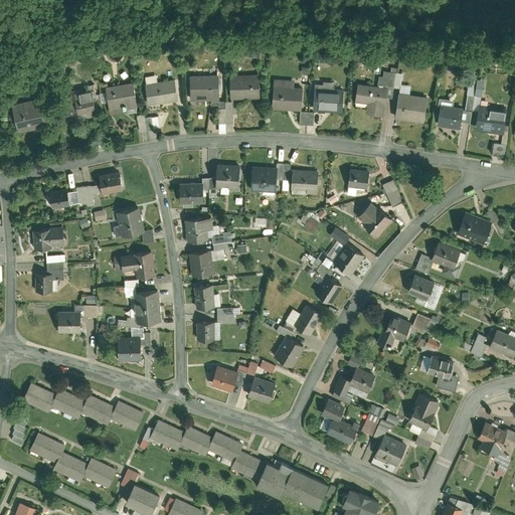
[(362,56),(358,58),(357,61),(358,65),(362,66),(366,64),(367,60),(365,57),(362,56)]
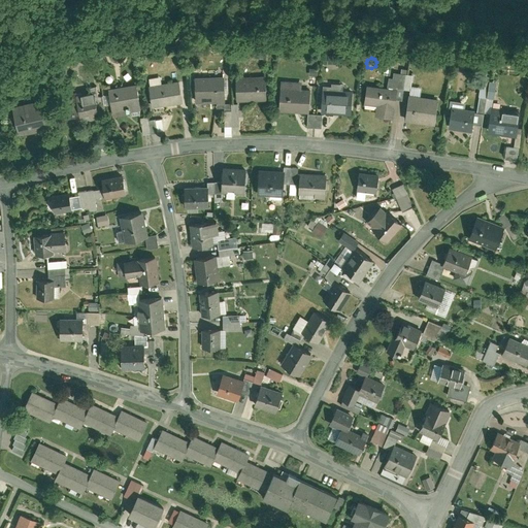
[(388,89),(396,90),(400,73),(392,71),(388,89)]
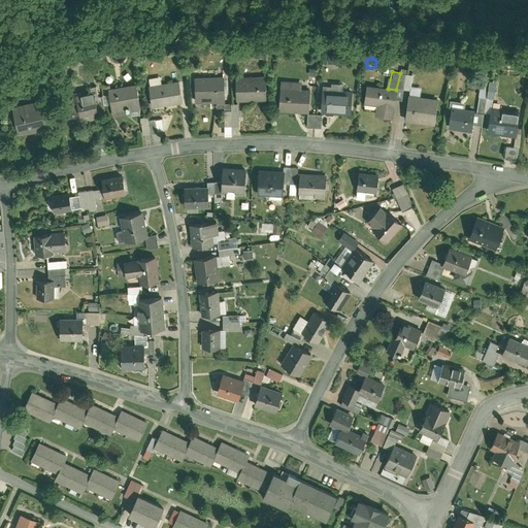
[(409,91),(410,85),(413,75),(406,74),(404,90),(409,91)]
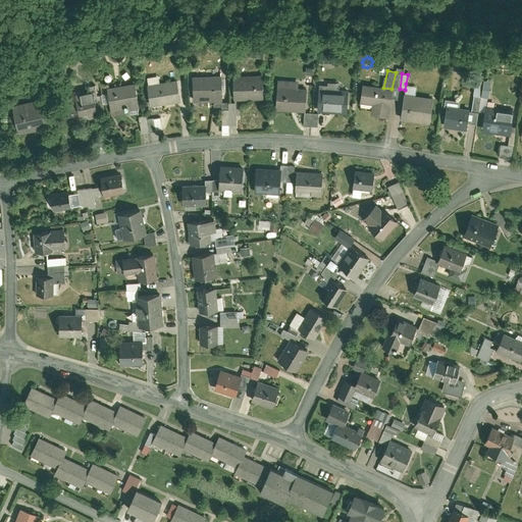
[(233,75),(235,102),(264,100),(263,74),(233,75)]
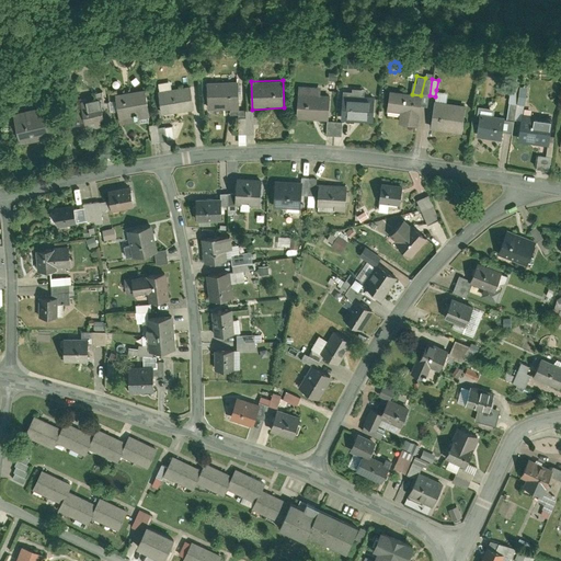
[(239,81),(207,81),(207,110),(230,110),(230,115),(239,115),(239,111),(239,81)]
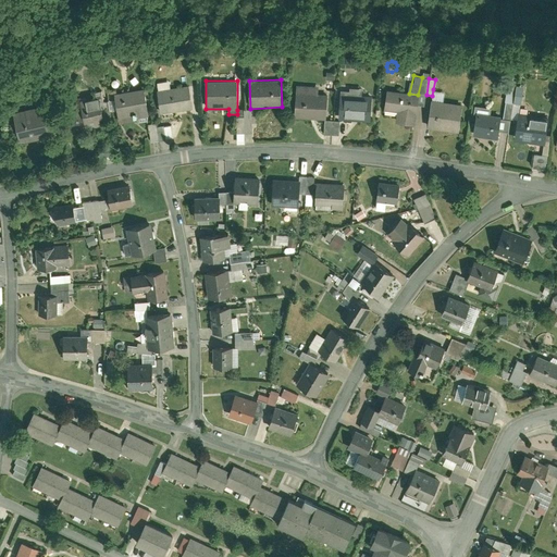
[(518,83),(515,102),(521,103),(523,103),(528,84),(518,83)]
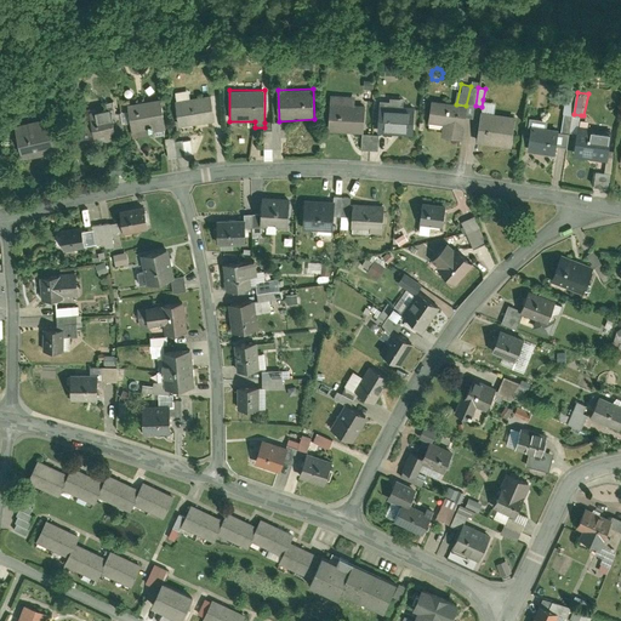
[(331,93),(329,131),(365,132),(366,104),(355,104),(357,95),(331,93)]
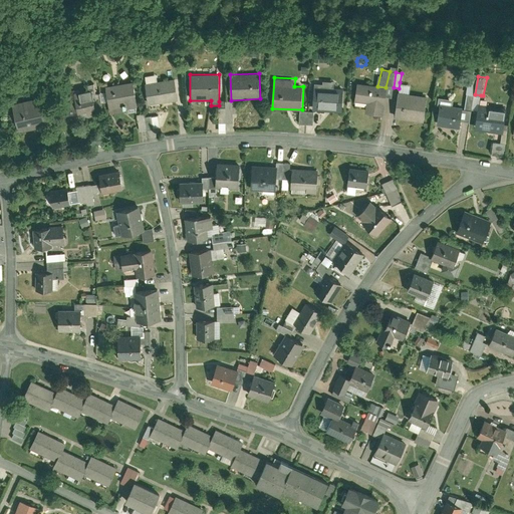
[(175,78),(145,83),(148,104),(178,100),(175,78)]
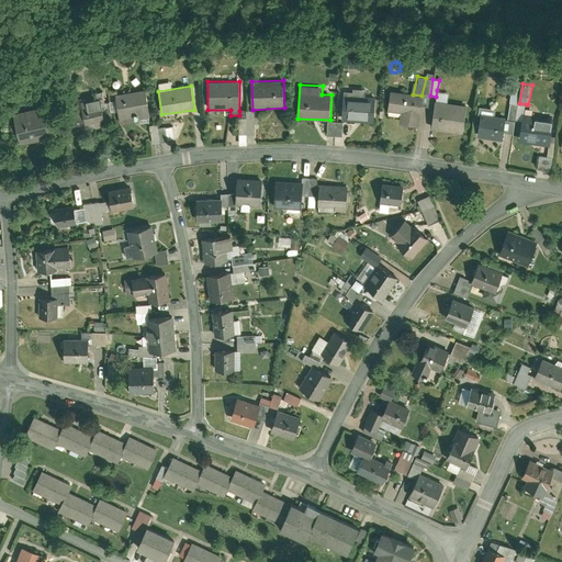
[(145,89),(114,93),(117,123),(149,119),(145,89)]
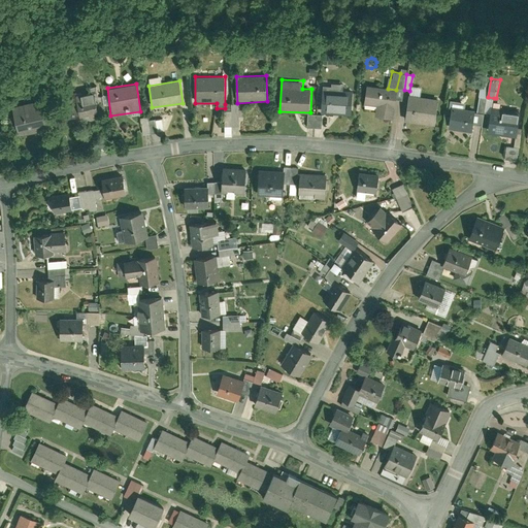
[(323,88),(321,114),(352,116),(353,91),(343,90),(343,86),(332,85),(331,88),(323,88)]
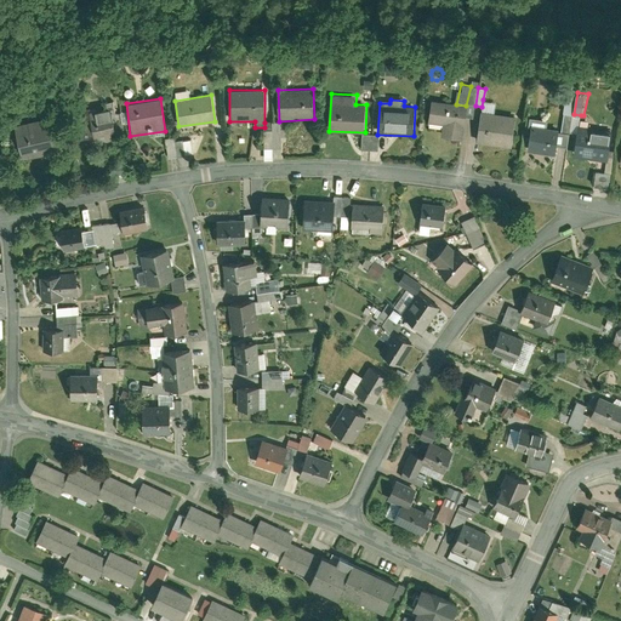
[(482,110),(495,113),(497,102),(483,100),(482,107),(482,110)]
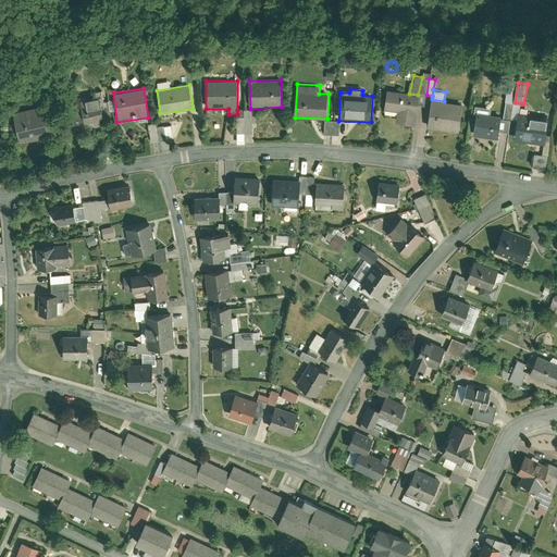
[(409,94),(387,90),(385,110),(396,112),(395,122),(415,125),(419,95),(418,95),(409,94)]
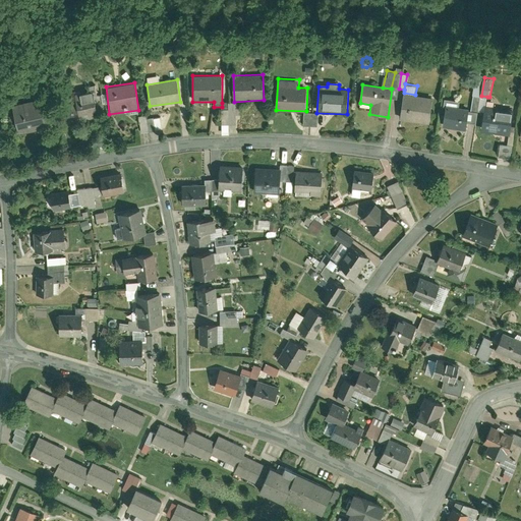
[(97,117),(92,91),(64,96),(69,122),(97,117)]
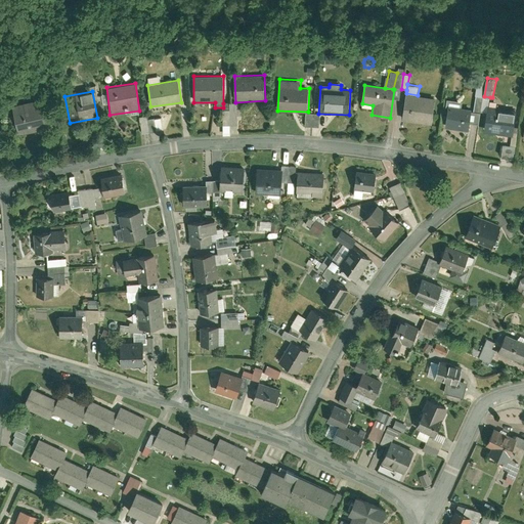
[(418,95),(406,93),(401,120),(430,125),(435,98),(418,95)]
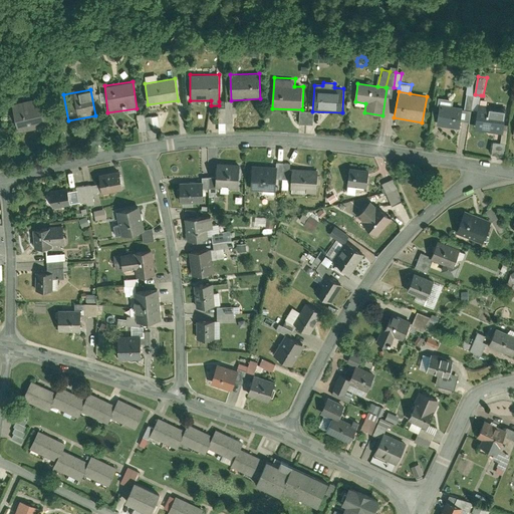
[(12,98),(18,132),(50,125),(44,92),(12,98)]
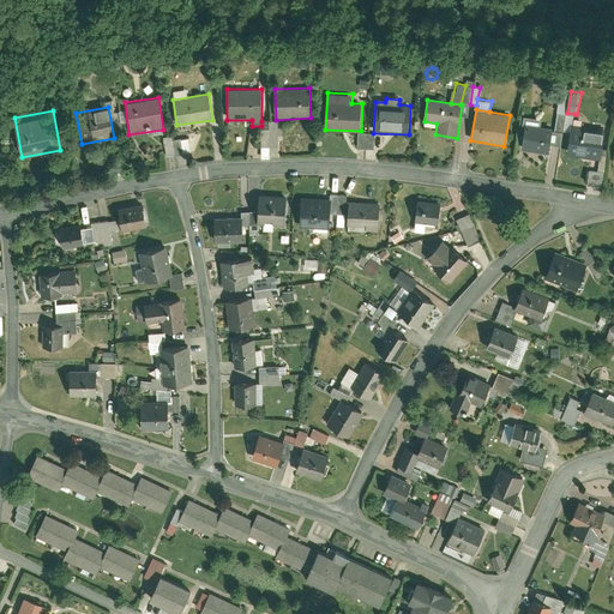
[(563,131),(566,113),(558,112),(554,130),(563,131)]
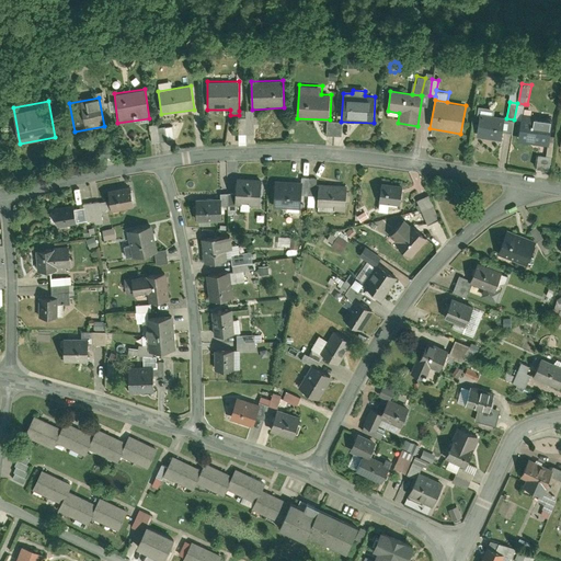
[(514,119),(522,121),(523,113),(525,104),(518,103),(517,103),(514,119)]
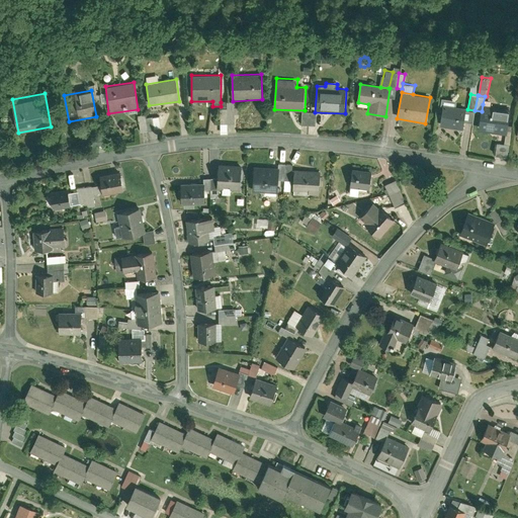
[(443,105),(439,124),(462,130),(466,108),(455,106),(456,101),(442,98),(441,105),(443,105)]
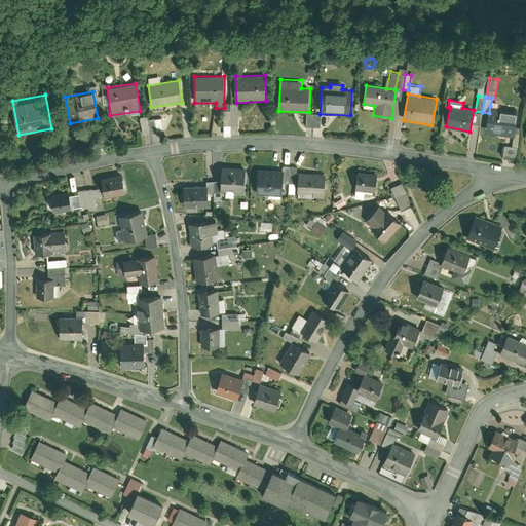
[(519,111),(490,106),(489,113),(486,133),(514,138),(519,111)]
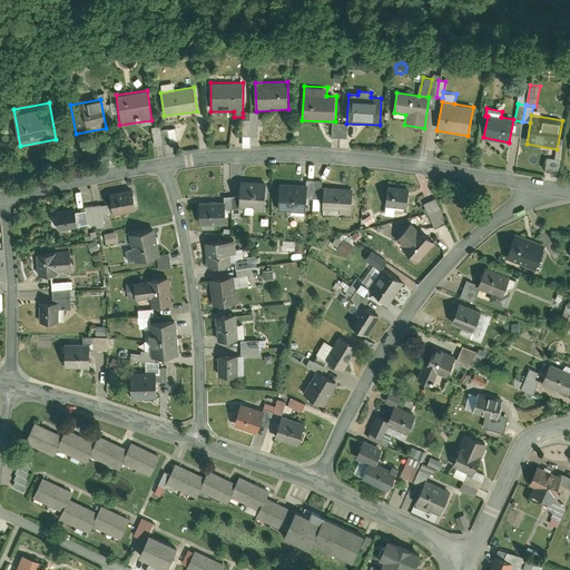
[(168,129),(170,144),(178,141),(176,128),(168,129)]
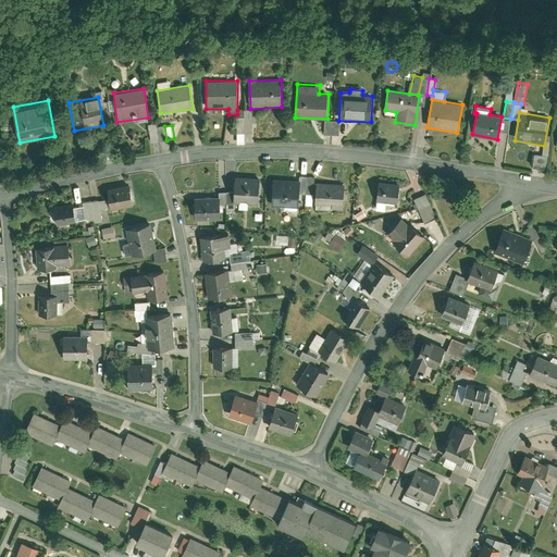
[(541,151),(540,165),(553,168),(556,140),(553,140),(551,152),(541,151)]
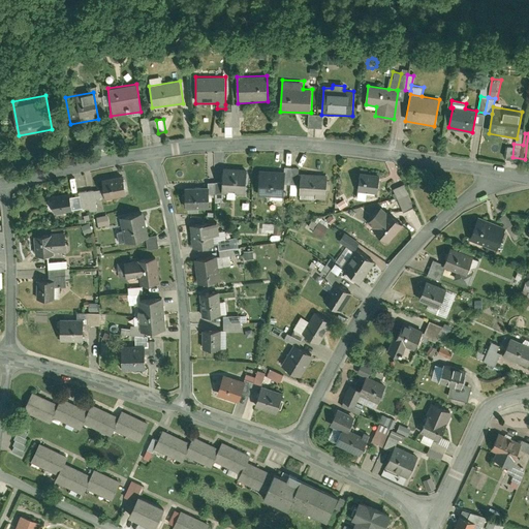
[(298,169),(290,168),(290,184),(297,185),(298,180),(300,180),(300,177),(298,177),(298,169)]
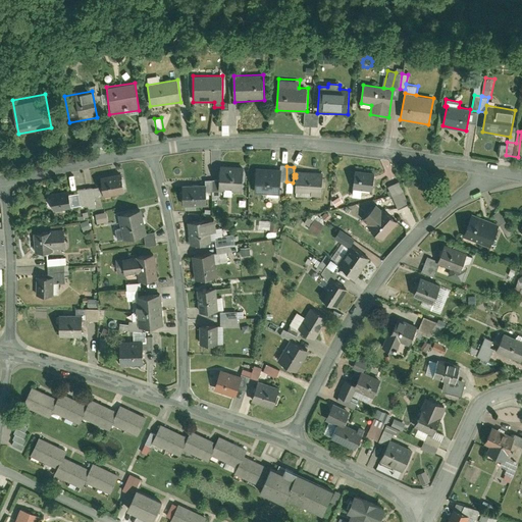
[(243,169),(220,168),(219,192),(222,193),(231,193),(242,193),(243,169)]
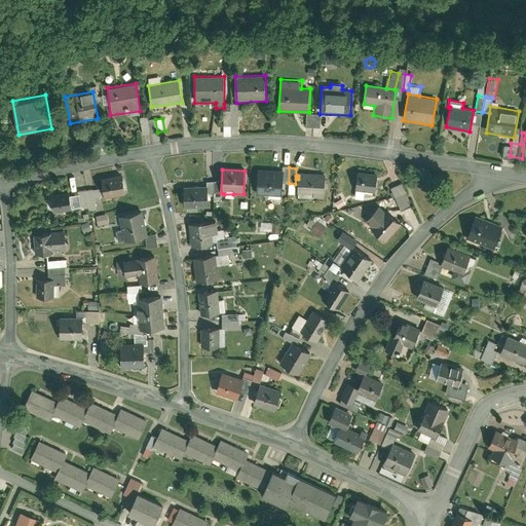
[(282,174),(257,173),(256,195),(283,196),(284,183),(285,174),(282,174)]
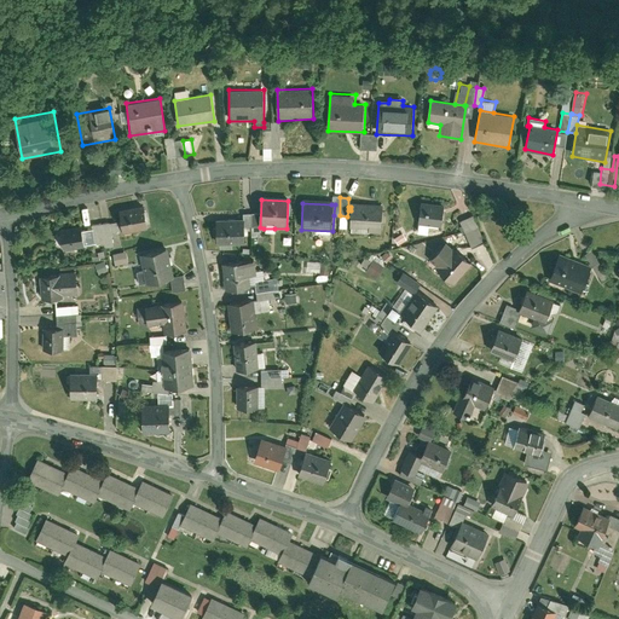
[(444,206),(421,203),(418,225),(441,227),(444,206)]
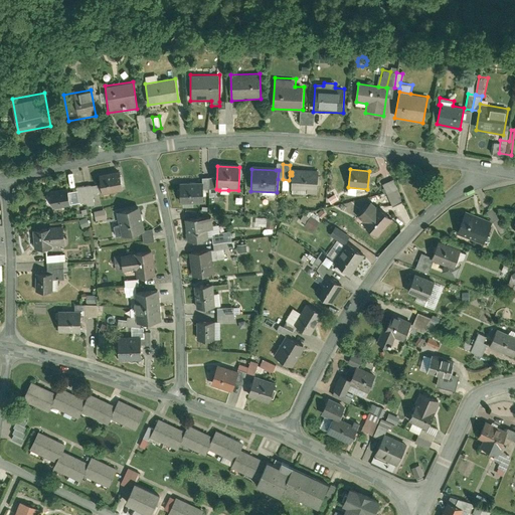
[(102,185),(103,193),(125,190),(122,171),(101,175),(102,185)]
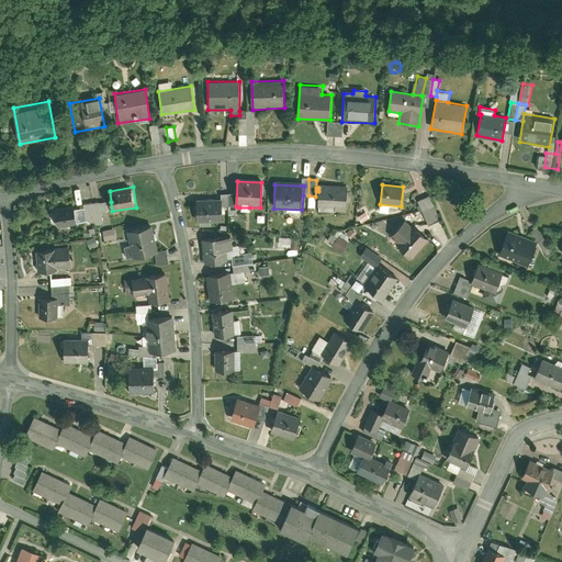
[(318,187),(318,188),(318,191),(317,212),(346,213),(347,188),(318,187)]
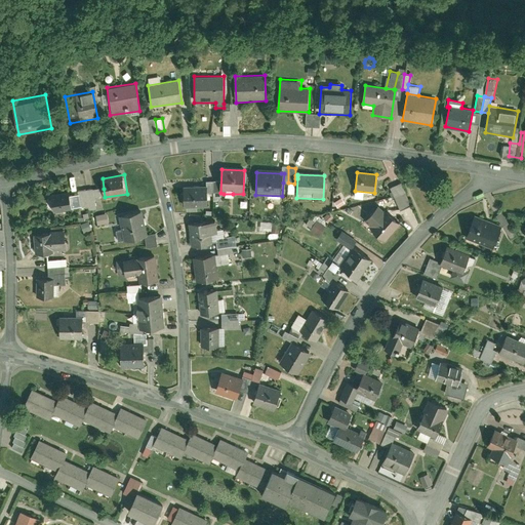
[(400,184),(389,189),(399,212),(410,207),(400,184)]
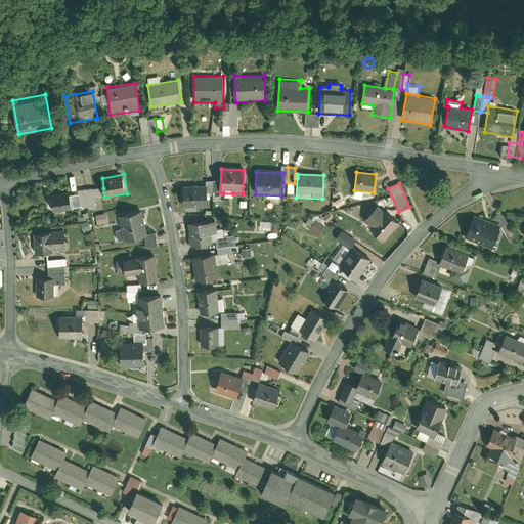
[(103,188),(94,189),(95,200),(104,197),(103,188)]
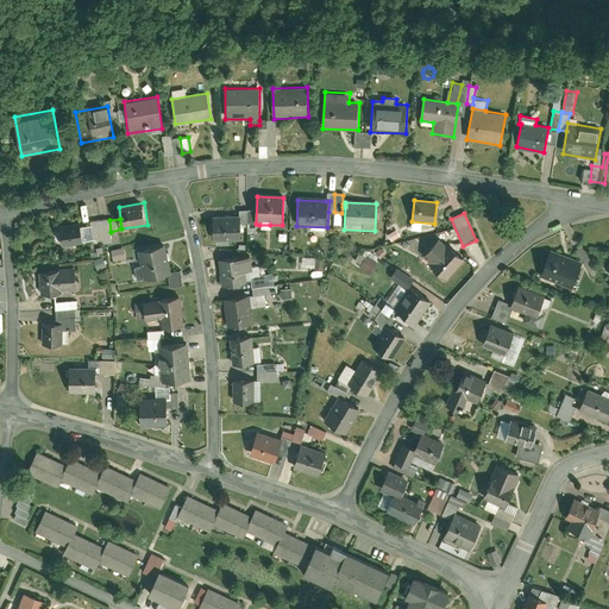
[(213,236),(213,243),(215,243),(227,243),(240,242),(240,220),(240,219),(238,219),(213,219),(213,225),(209,225),(211,236),(213,236)]
